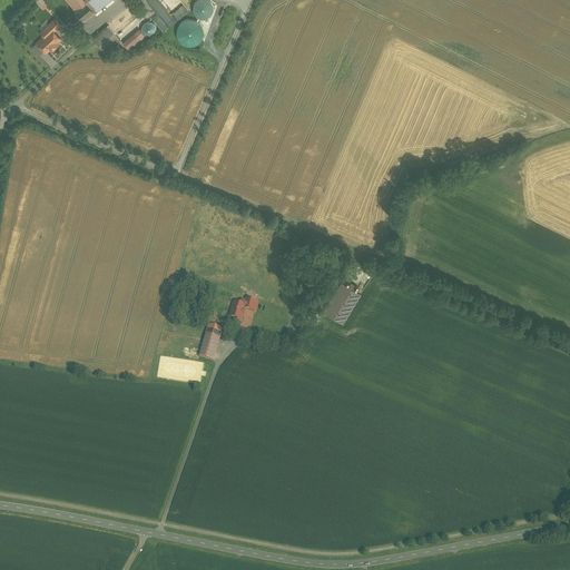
[(85,0),(67,0),(76,10),(86,1),(85,0)]
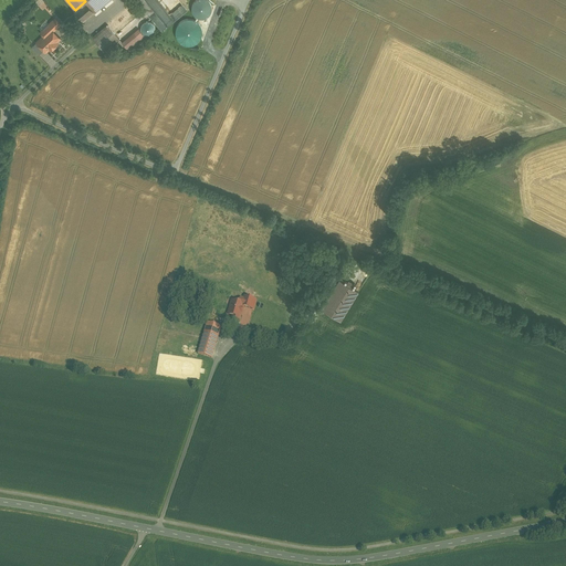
[(85,0),(85,1),(75,10),(74,10),(84,21),(95,13),(95,12),(109,0),(85,0)]
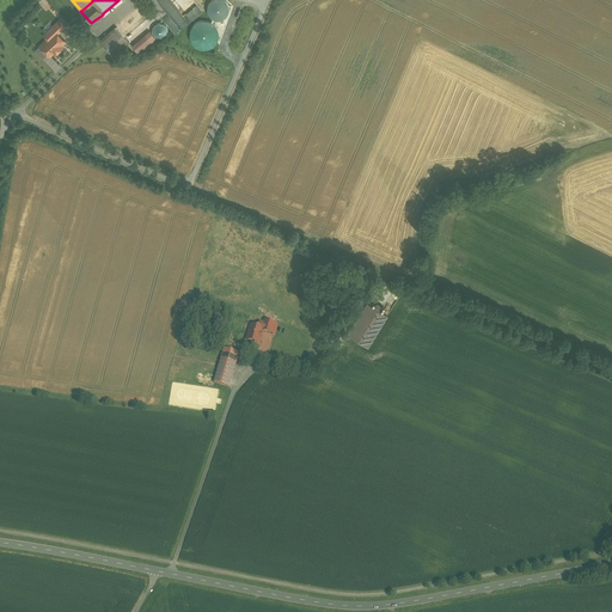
[(157,0),(177,28),(188,20),(187,18),(189,16),(187,12),(181,16),(170,0),(157,0)]
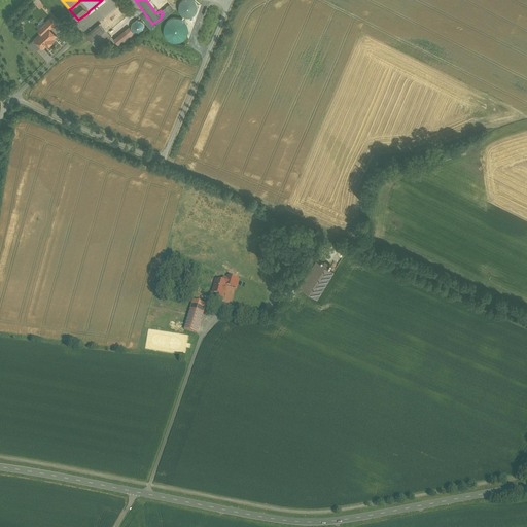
[(197,11),(198,8),(197,4),(195,1),(192,0),(183,0),(181,1),(179,4),(179,8),(179,11),(181,14),(184,16),(188,18),(191,16),(195,14),(197,11)]
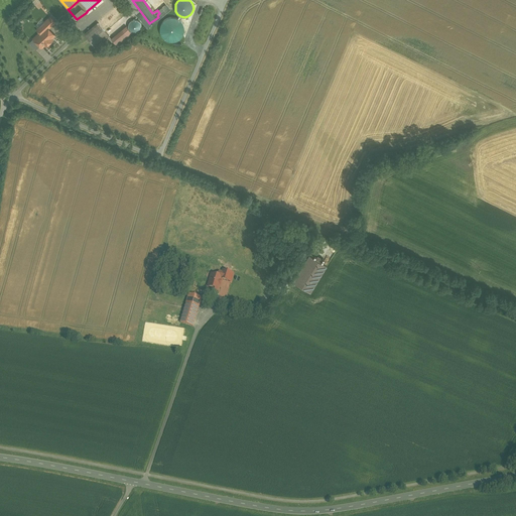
[(117,8),(85,34),(95,46),(109,34),(106,31),(124,16),(117,8)]
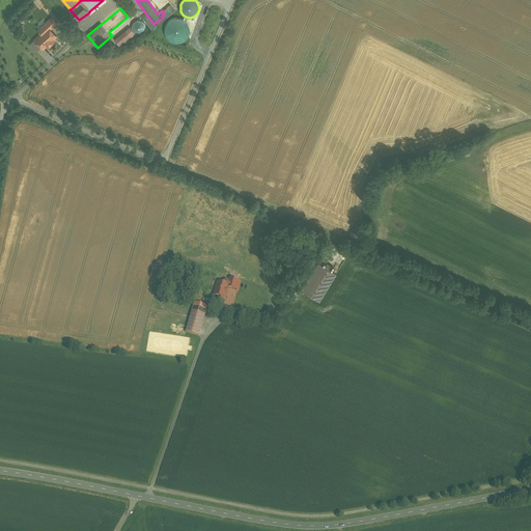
[(52,17),(38,30),(42,33),(34,39),(44,49),(47,46),(48,48),(55,40),(53,38),(56,35),(50,29),(57,23),(52,17)]
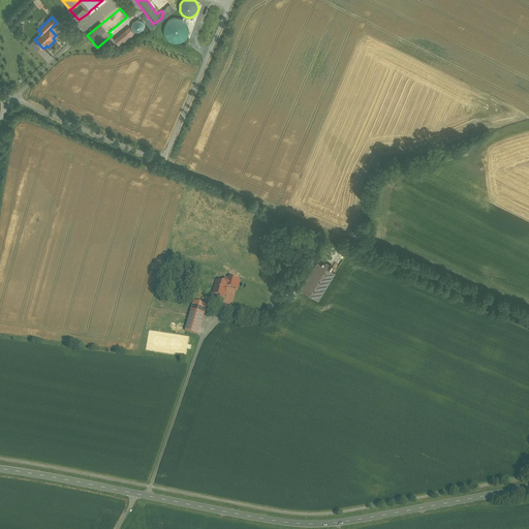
[(167,22),(165,25),(164,29),(164,33),(165,36),(168,40),(172,42),(176,43),(180,42),(184,41),(187,38),(189,34),(189,30),(188,26),(186,23),(183,20),(179,18),(175,18),(170,19),(167,22)]
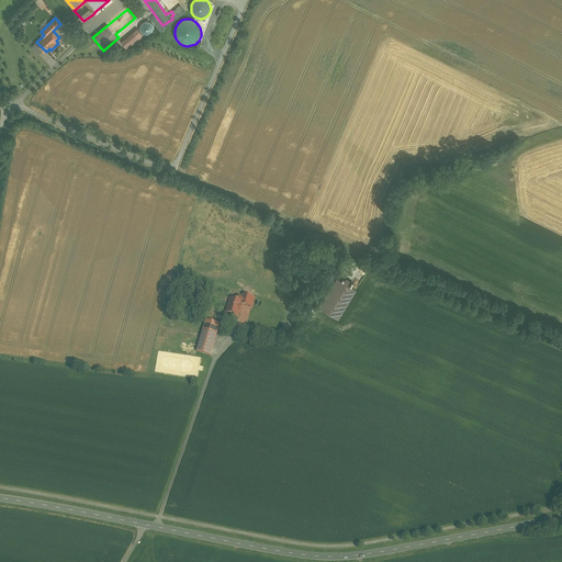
[(154,32),(155,29),(154,26),(153,23),(149,22),(147,22),(144,22),(142,24),(141,26),(139,29),(141,32),(142,34),(145,36),(147,36),(150,35),(153,34),(154,32)]
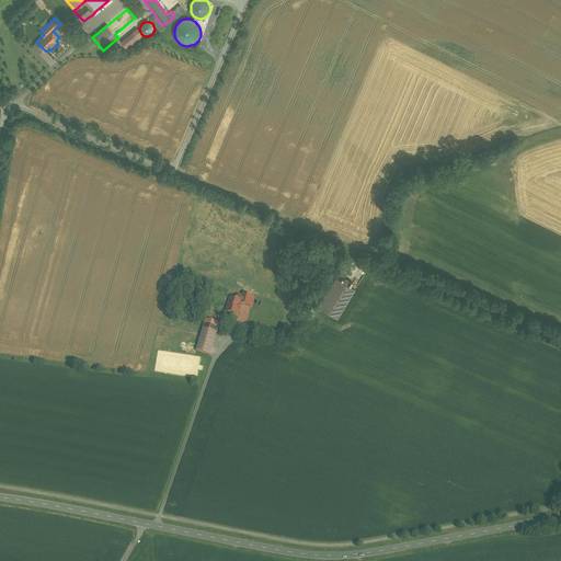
[(133,32),(122,42),(128,50),(140,41),(133,32)]
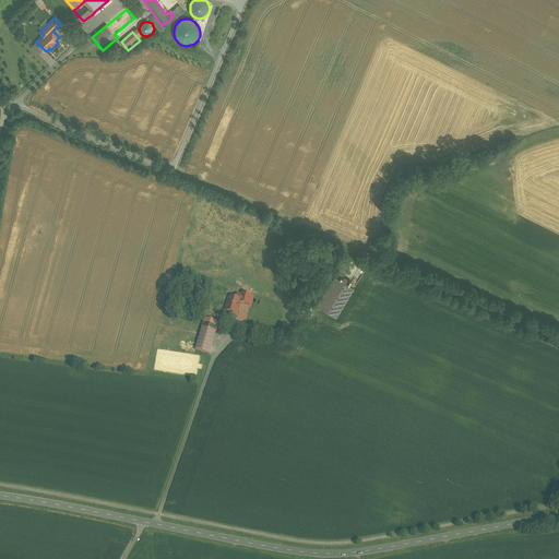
[(336,277),(318,307),(336,318),(354,288),(347,284),(349,281),(345,278),(343,282),(336,277)]
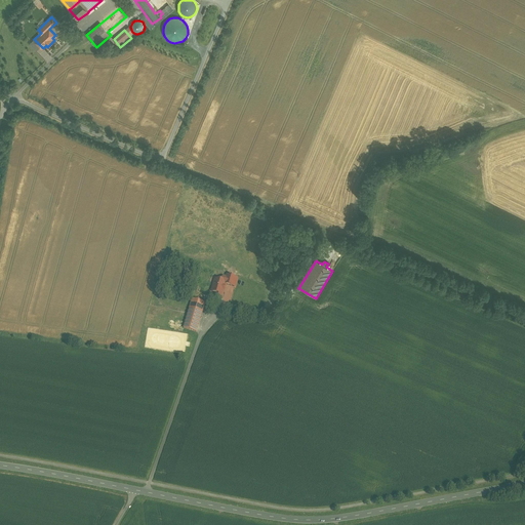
[(238,279),(228,276),(227,278),(229,279),(227,285),(235,287),(238,279)]
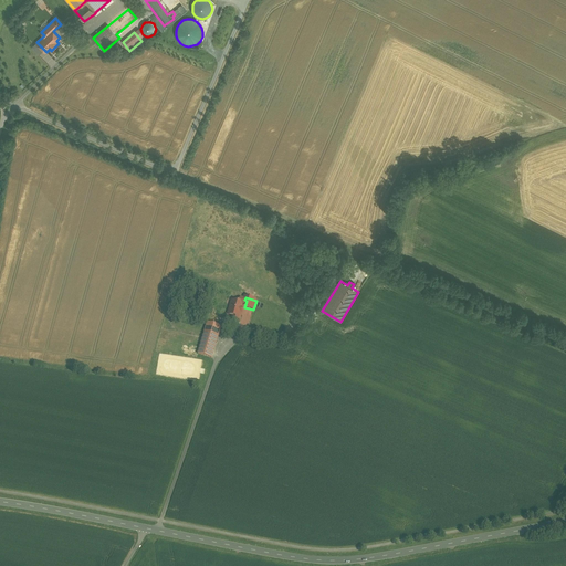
[(234,302),(233,306),(231,305),(228,315),(233,316),(232,320),(239,322),(243,310),(244,307),(247,301),(244,300),(241,299),(240,303),(234,302)]
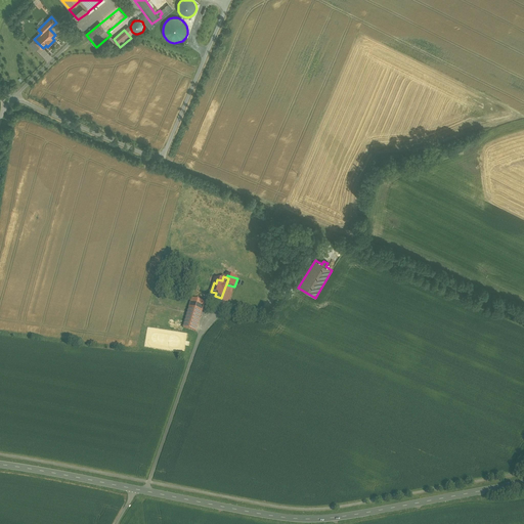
[(205,303),(192,299),(183,328),(197,332),(205,303)]
